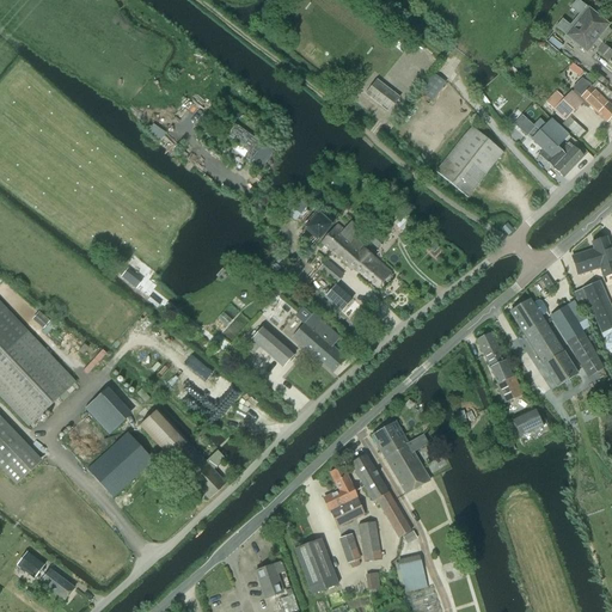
[(588,8),(587,10),(577,1),(573,7),(581,14),(570,28),(563,22),(557,28),(567,35),(567,36),(587,51),(609,25),(588,8)]
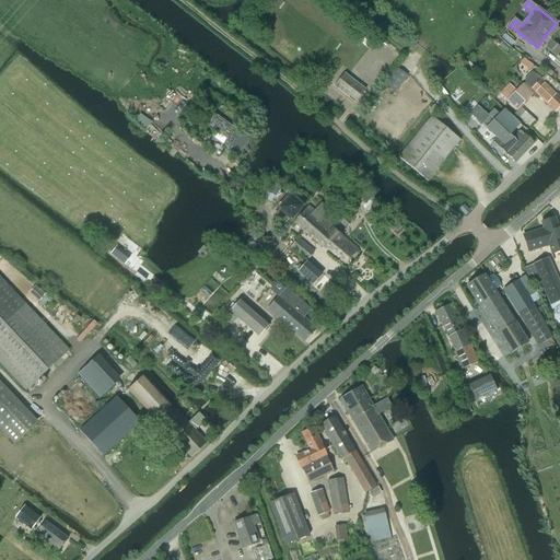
[(558,55),(559,51),(559,46),(552,41),(547,46),(558,55)]
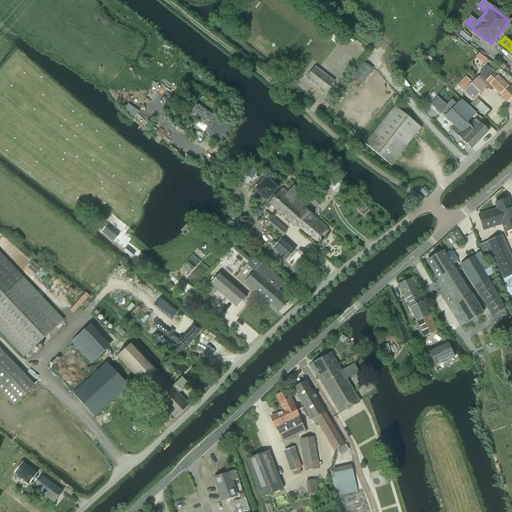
[(465,76),(457,85),(464,92),(473,100),(487,86),(489,88),(491,86),(507,102),(509,100),(510,100),(511,97),(511,89),(495,73),(494,73),(487,66),(479,74),(481,75),(479,78),(478,77),(472,83),(465,76)]
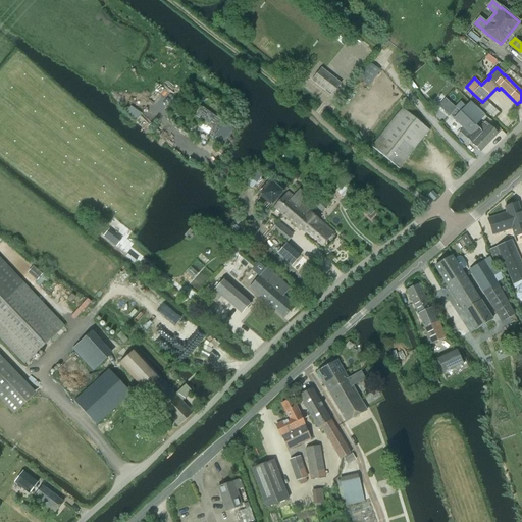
[(319,71),(312,81),(331,96),(338,86),(341,84),(330,76),(326,72),(321,68),(319,71)]
